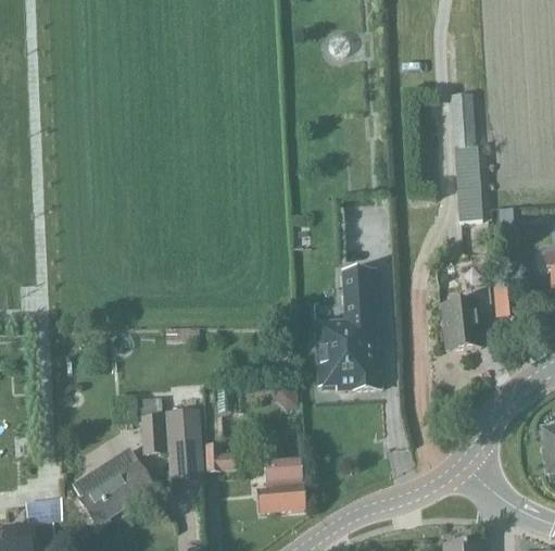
[(471,94),(451,95),(454,143),(454,147),(464,146),(475,145),(475,141),(471,94)]
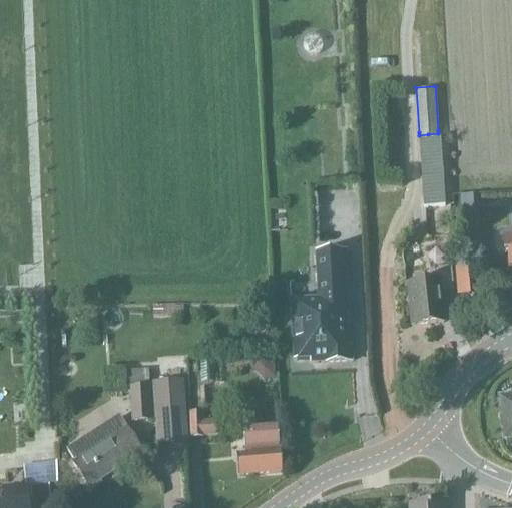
[(428,134),(419,135),(423,202),(444,201),(439,133),(438,133),(428,134)]
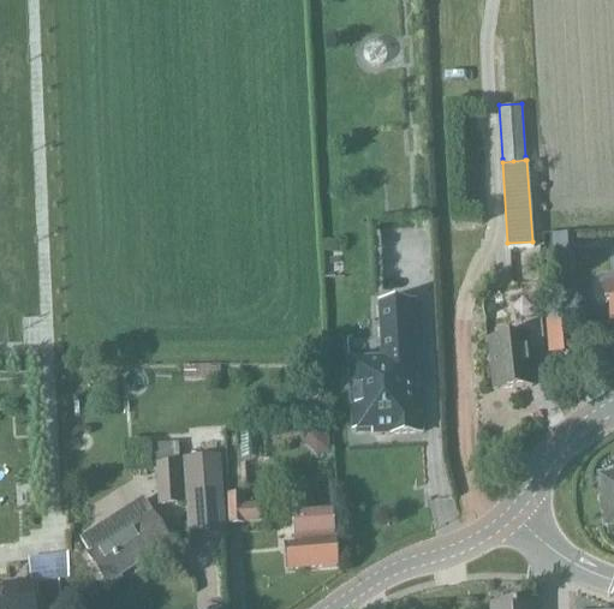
[(379,299),(380,332),(381,352),(347,353),(352,428),(371,427),(371,431),(422,429),(415,298),(379,299)]
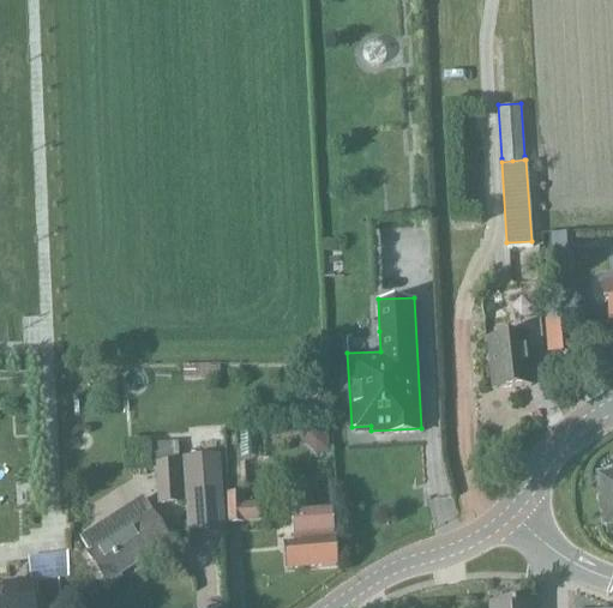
[(523,331),(486,336),(492,385),(530,381),(526,345),(542,343),(539,313),(522,315),(523,331)]
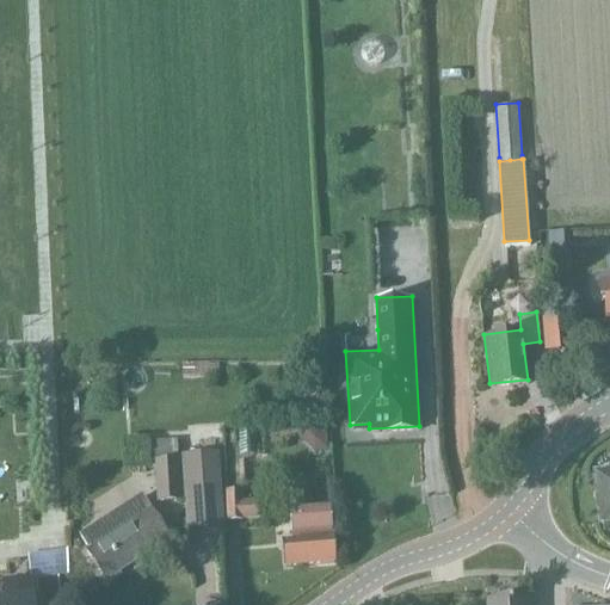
[(180,442),(180,426),(159,426),(159,443),(180,442)]
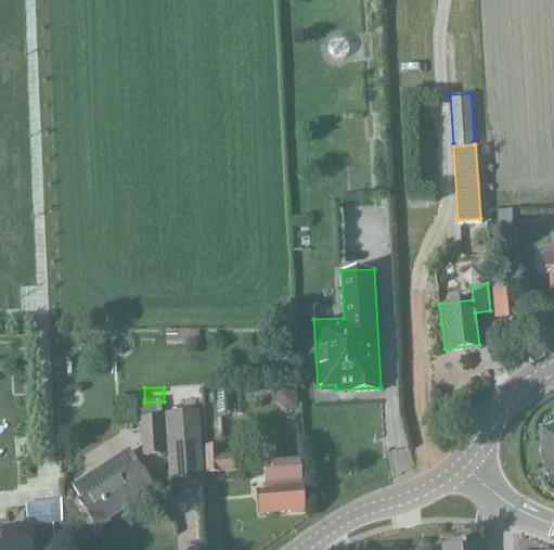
[(166,410),(170,477),(203,474),(198,408),(166,410)]
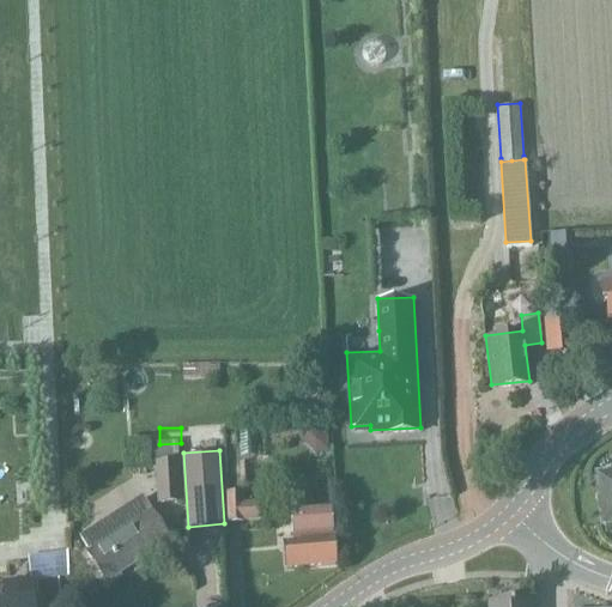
[(156,459),(158,499),(180,497),(177,456),(156,459)]
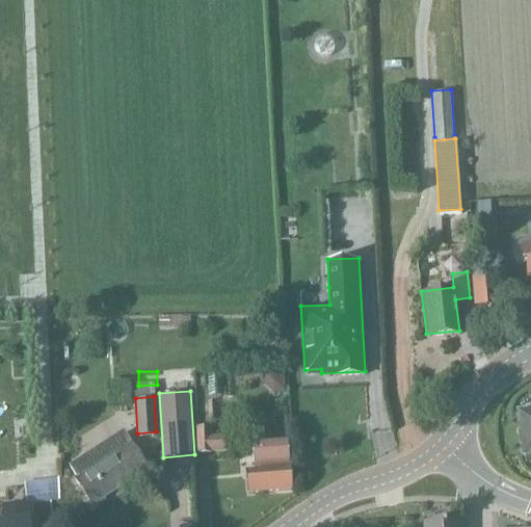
[(530,411),(518,412),(522,453),(530,452),(530,411)]
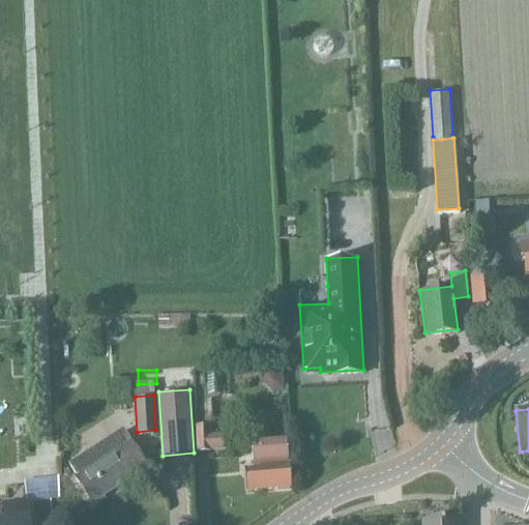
[(209,424),(197,424),(198,449),(210,448),(210,447),(229,445),(228,430),(210,432),(209,424)]
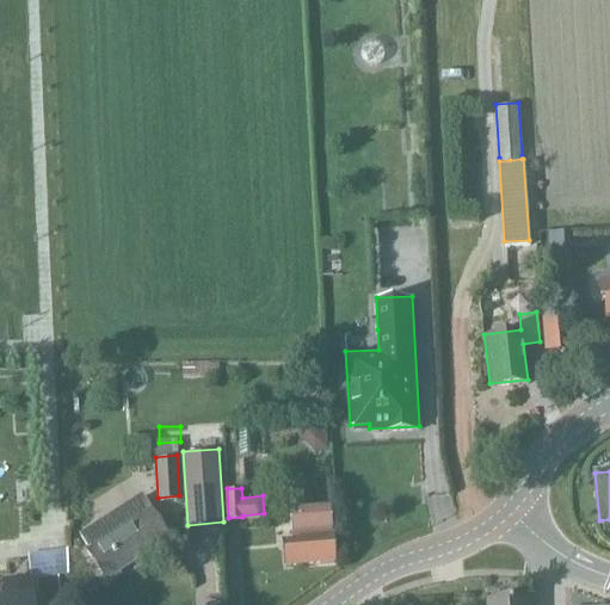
[(283,537),(285,562),(334,559),(330,500),(289,504),(291,532),(295,532),(296,536),(283,537)]
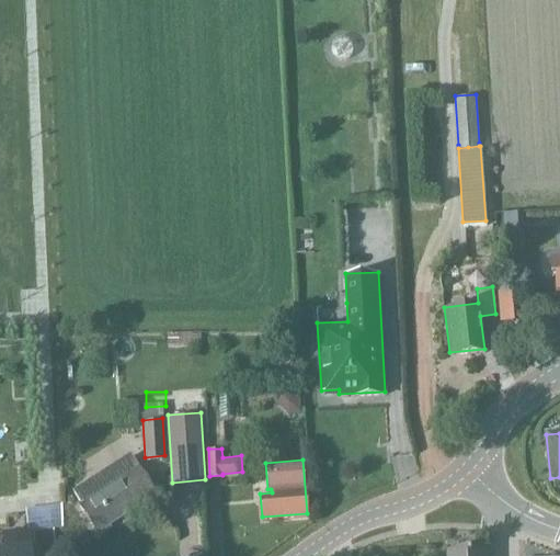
[(137,465),(103,487),(95,475),(73,488),(81,501),(79,502),(96,529),(113,519),(112,518),(153,491),(137,465)]
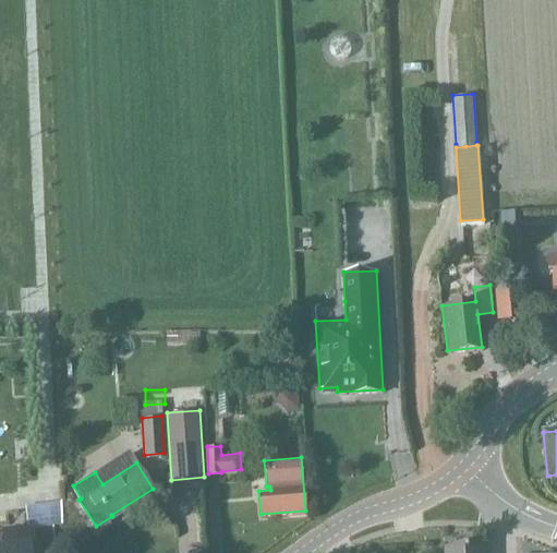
[(29,515),(64,514),(63,485),(28,487),(29,515)]
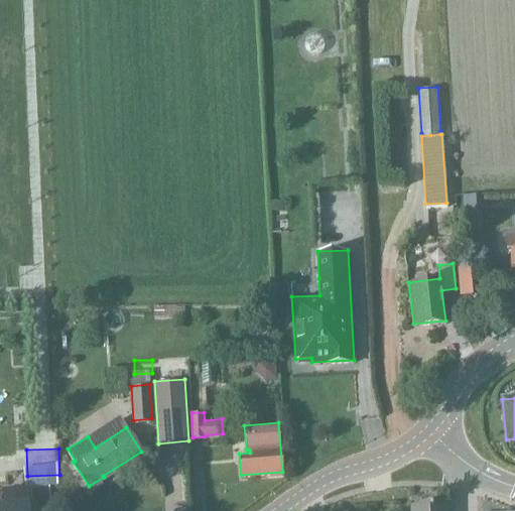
[(0,510),(28,510),(26,487),(0,490),(0,510)]
